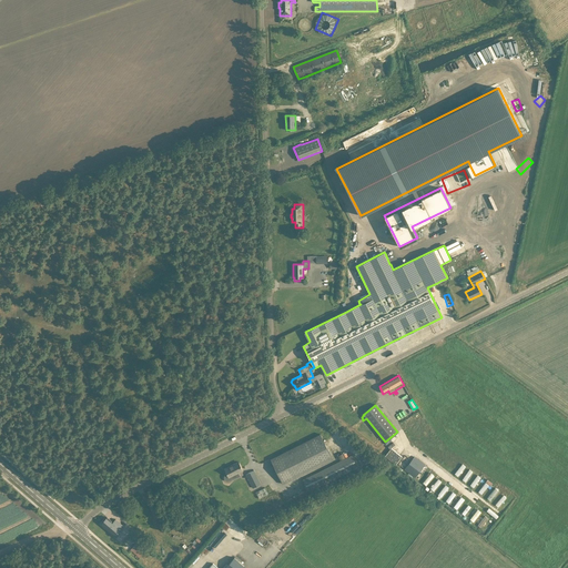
[(405,418),(416,413),(414,409),(403,415),(405,418)]
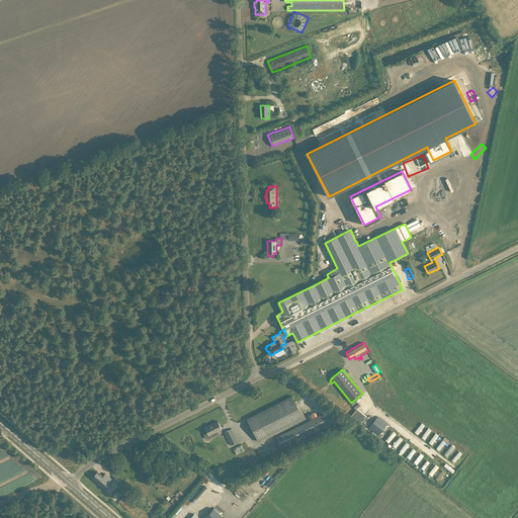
[(247,419),(250,424),(258,441),(304,419),(292,396),(247,419)]
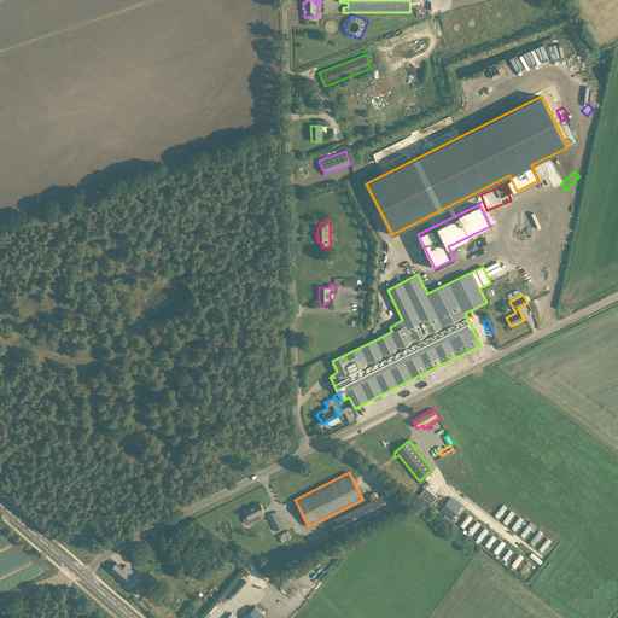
[(431,506),(432,503),(437,496),(426,488),(419,496),(431,506)]
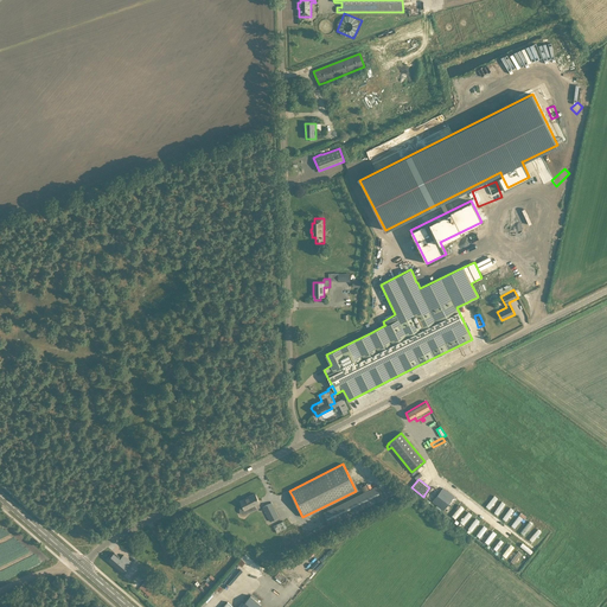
[(323,512),(330,525),(383,499),(377,486),(323,512)]
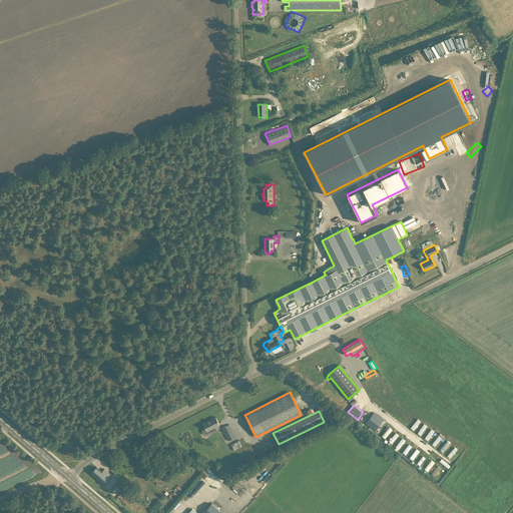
[(373,429),(382,418),(374,413),(366,423),(373,429)]
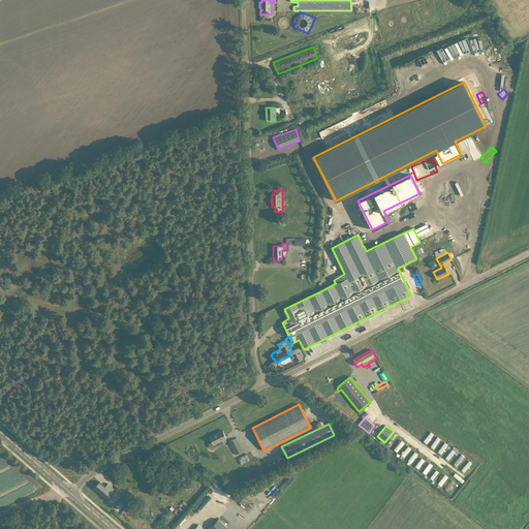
[(209,436),(212,440),(211,441),(210,441),(210,442),(209,442),(209,443),(209,444),(209,445),(209,446),(210,447),(211,447),(211,448),(212,448),(213,448),(214,448),(223,443),(222,440),(226,438),(222,430),(209,436)]
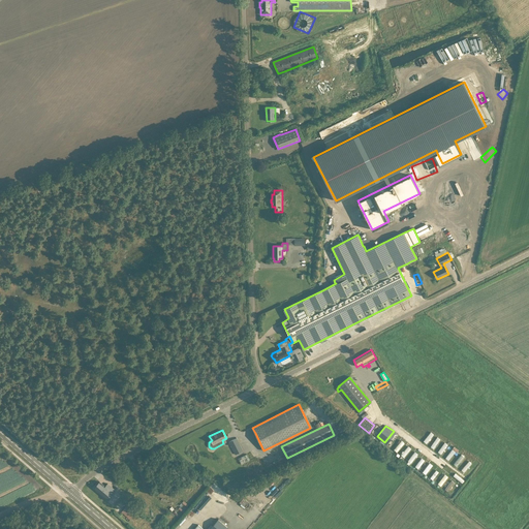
[(228,441),(236,455),(243,450),(237,438),(228,441)]
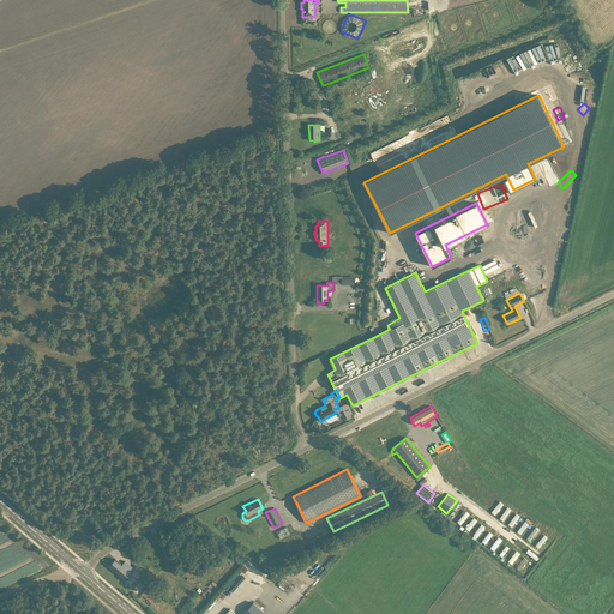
[(468,511),(457,522),(461,524),(471,513),(468,511)]
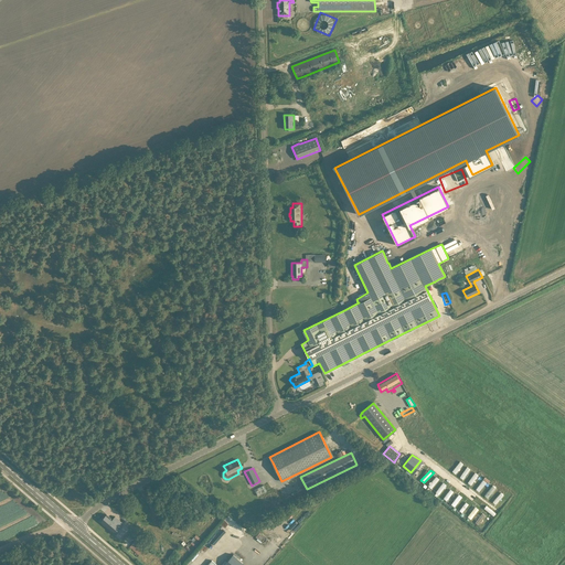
[(428,486),(432,489),(440,479),(437,476),(428,486)]
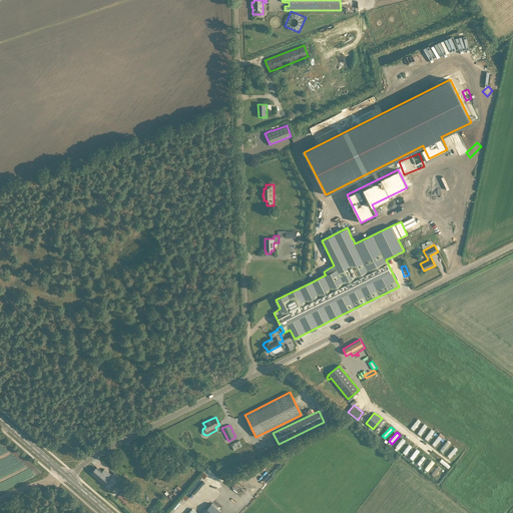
[(400,449),(406,440),(403,437),(396,447),(400,449)]
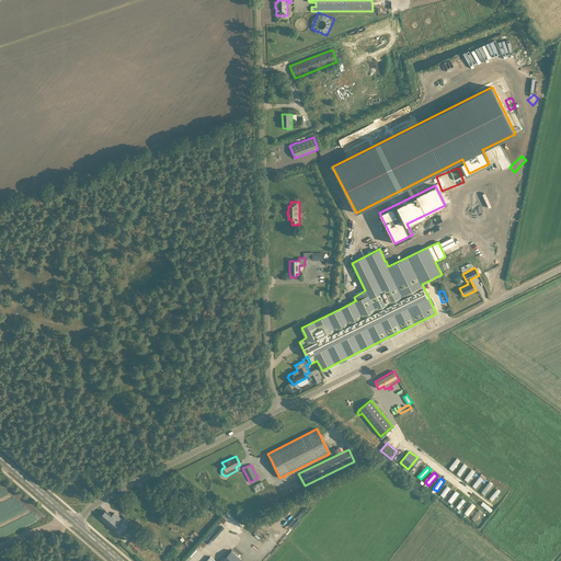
[(253,485),(256,492),(266,488),(262,481),(253,485)]
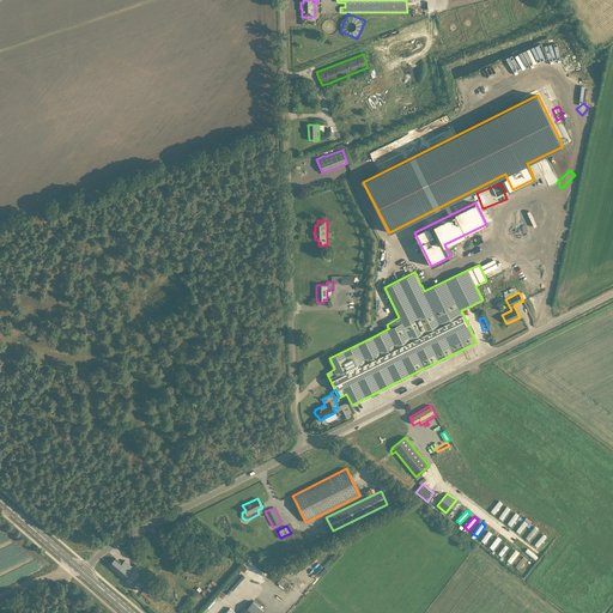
[(489,529),(481,541),(485,544),(493,533),(489,529)]
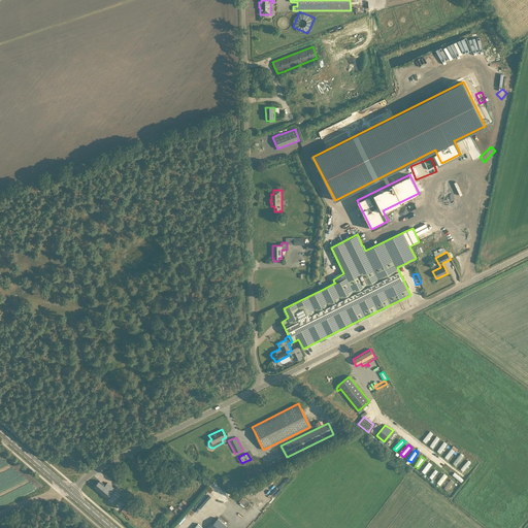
[(422,471),(426,473),(432,463),(429,461),(422,471)]
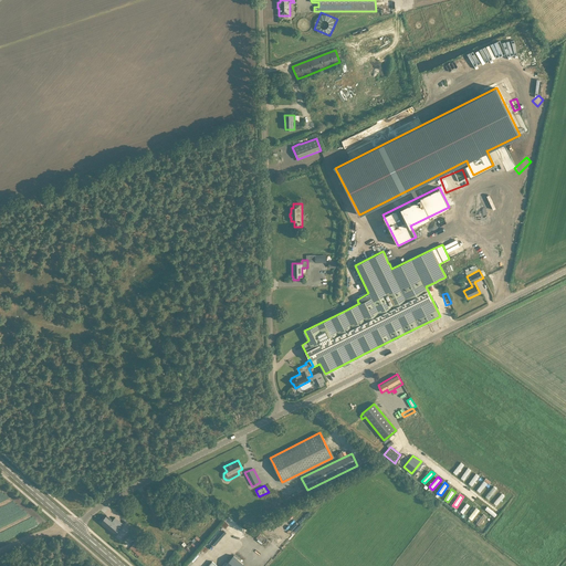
[(467,502),(460,512),(463,514),(470,504),(467,502)]
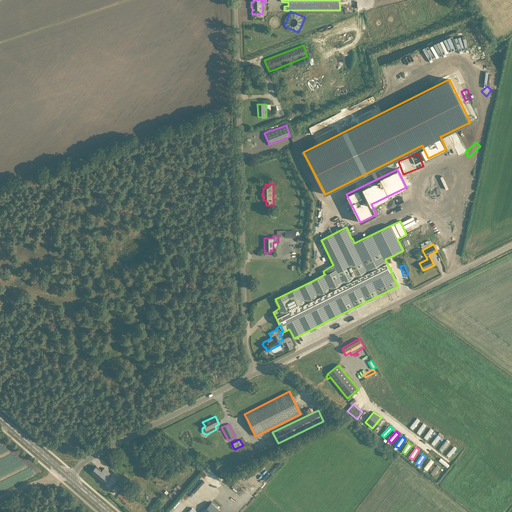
[(448,468),(450,465),(442,457),(439,460),(448,468)]
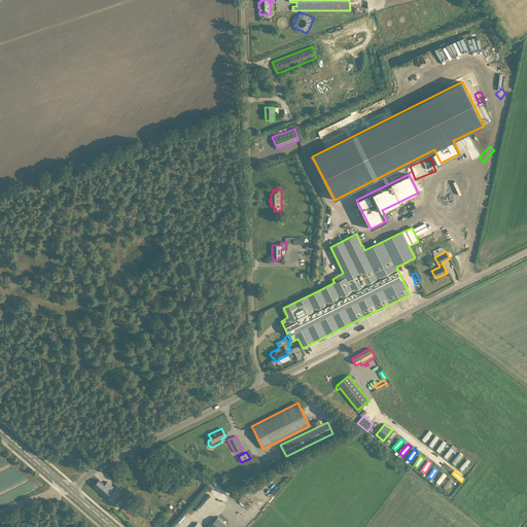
[(115,489),(111,485),(107,482),(105,485),(100,480),(94,486),(107,498),(111,494),(115,489)]
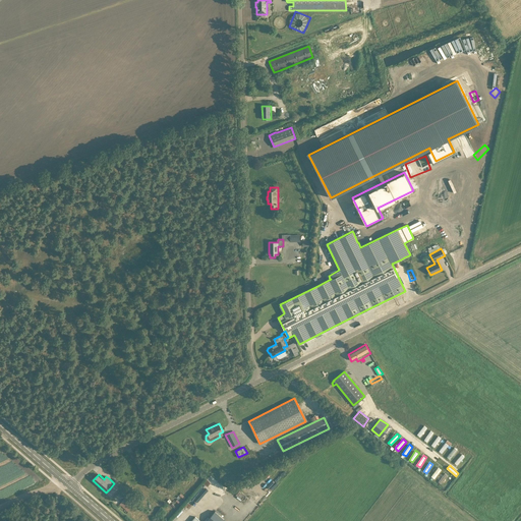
[(177,498),(181,501),(185,497),(181,493),(177,498)]
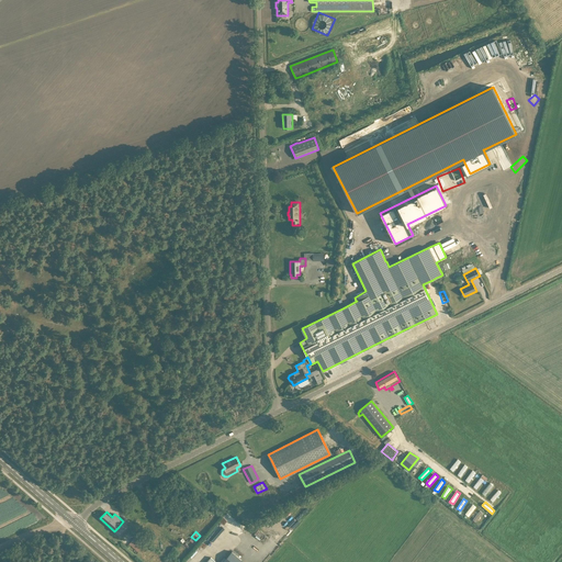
[(143,546),(134,538),(130,543),(137,551),(143,546)]
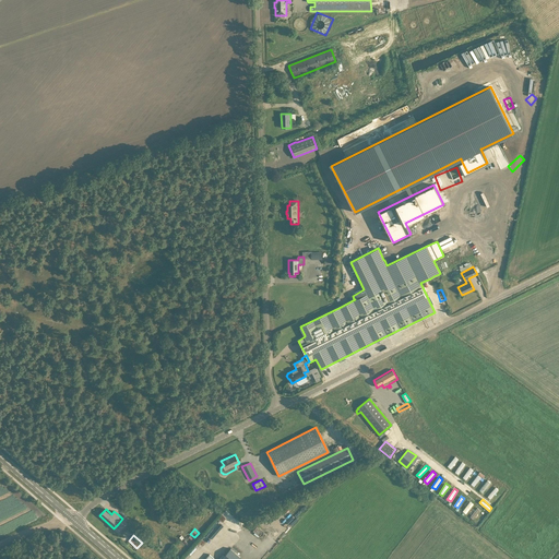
[(153,556),(155,552),(147,547),(145,550),(153,556)]
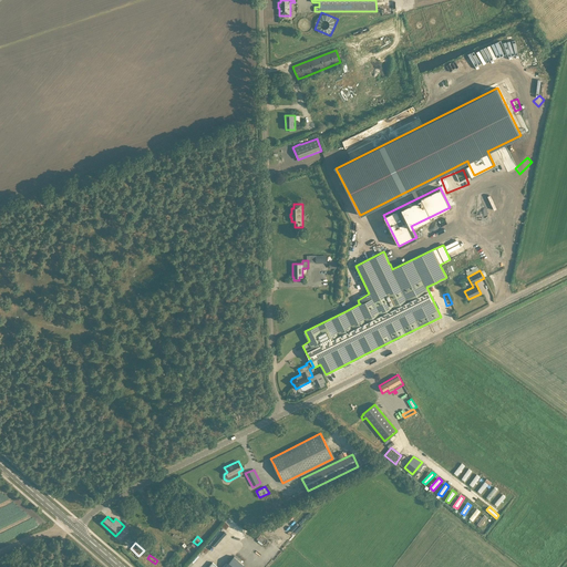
[(246,566),(235,557),(225,566),(246,566)]
